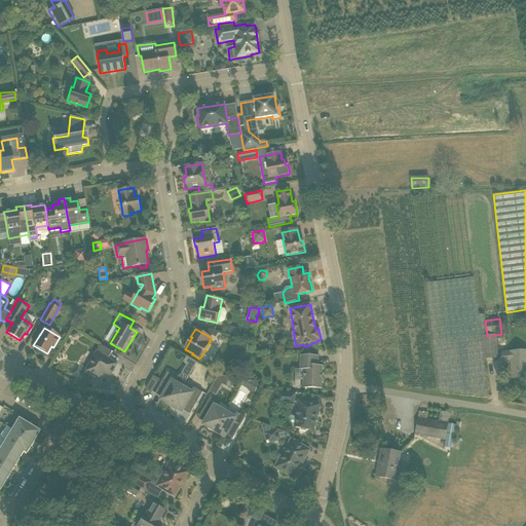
[(85,371),(85,372),(100,380),(105,373),(110,376),(117,364),(109,359),(112,351),(101,345),(97,352),(99,353),(87,372),(85,371)]
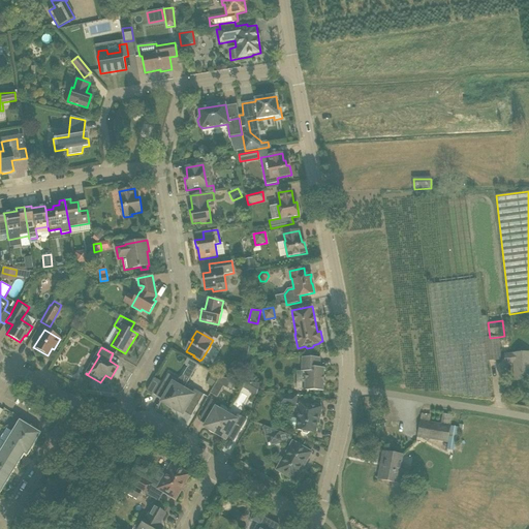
[(514,363),(516,380),(528,378),(528,351),(514,353),(514,354),(505,355),(505,363),(514,363)]
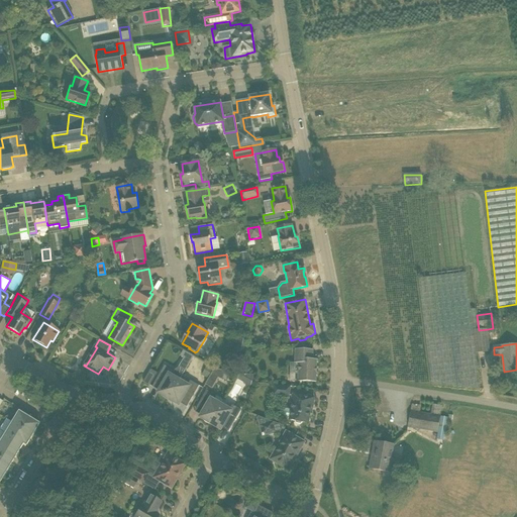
[(313,359),(313,350),(296,349),(295,363),(299,364),(299,382),(316,382),(316,373),(317,373),(317,368),(316,368),(317,359),(313,359)]
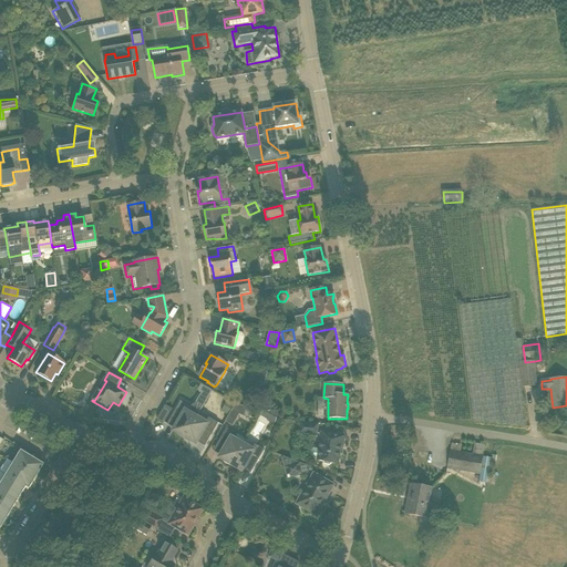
[(213,391),(203,385),(199,392),(208,398),(213,391)]
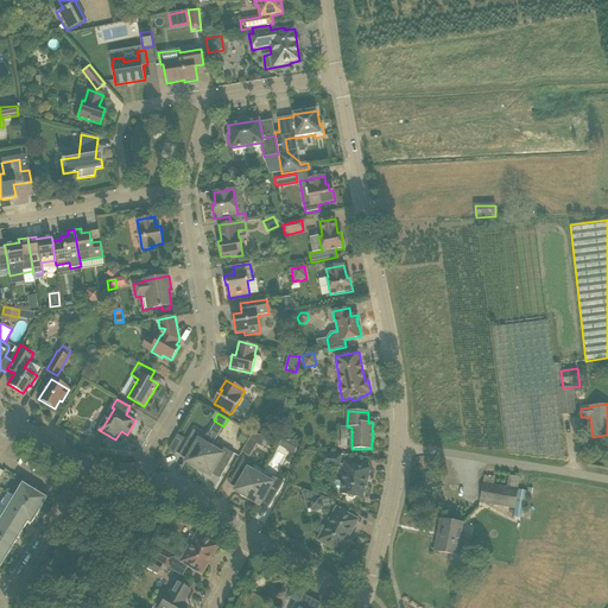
[(211,448),(219,436),(210,432),(204,436),(194,430),(181,453),(189,457),(187,462),(191,466),(191,467),(197,470),(211,448)]
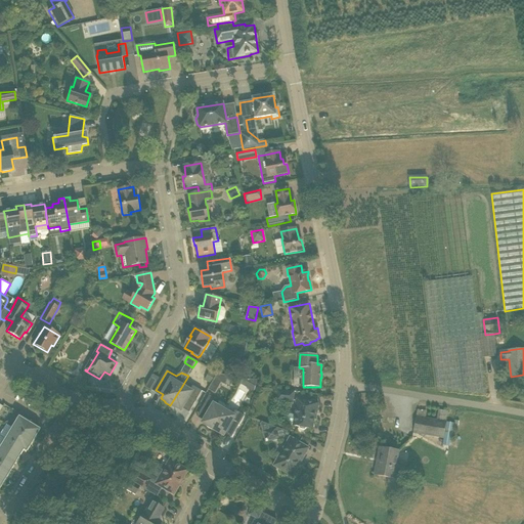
[(215,394),(222,383),(226,376),(218,374),(209,390),(215,394)]
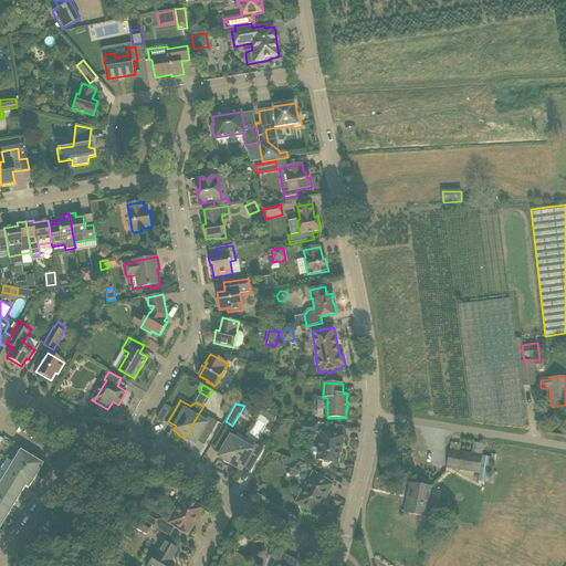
[(173,408),(165,405),(161,410),(169,415),(173,408)]
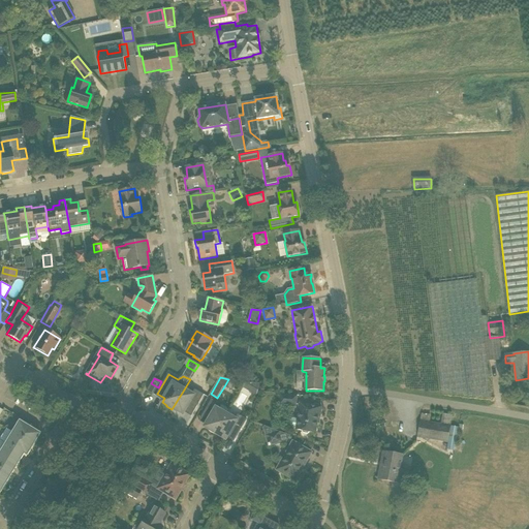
[(186,410),(192,414),(204,395),(194,390),(190,393),(184,390),(172,409),(178,412),(178,411),(183,414),(186,410)]
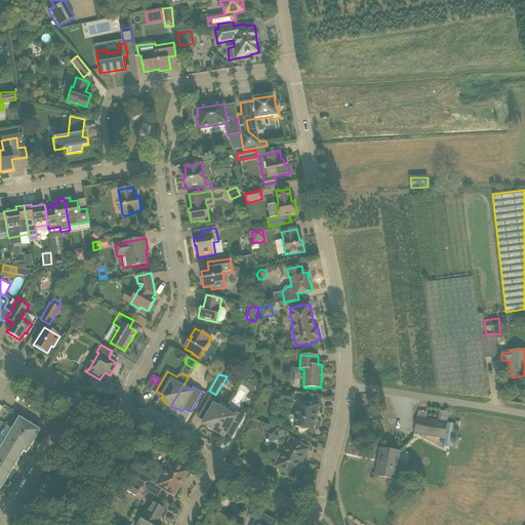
[(278,402),(293,403),(294,394),(279,392),(278,402)]
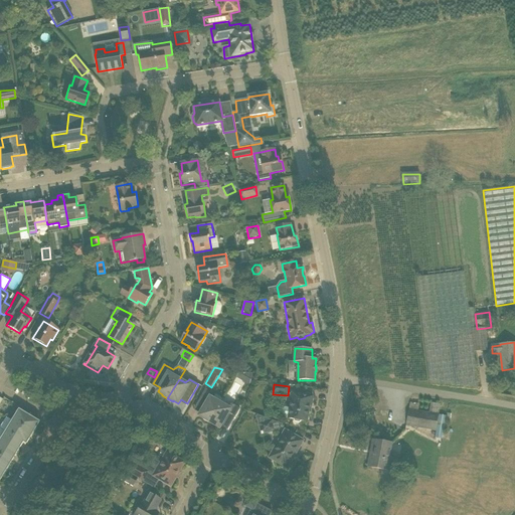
[(203,419),(209,422),(220,403),(223,398),(206,388),(195,407),(202,411),(199,415),(204,418),(203,419)]
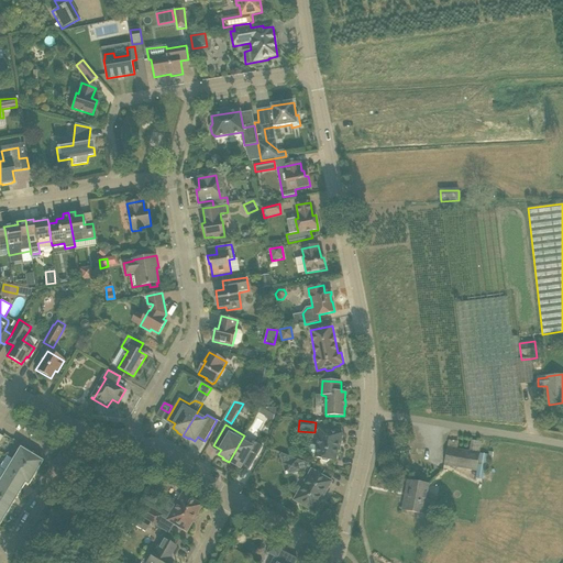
[(322,461),(328,462),(330,460),(335,461),(338,450),(339,450),(342,433),(319,429),(318,435),(320,435),(318,445),(312,444),(308,448),(307,452),(310,455),(316,456),(316,457),(322,459),(322,461)]
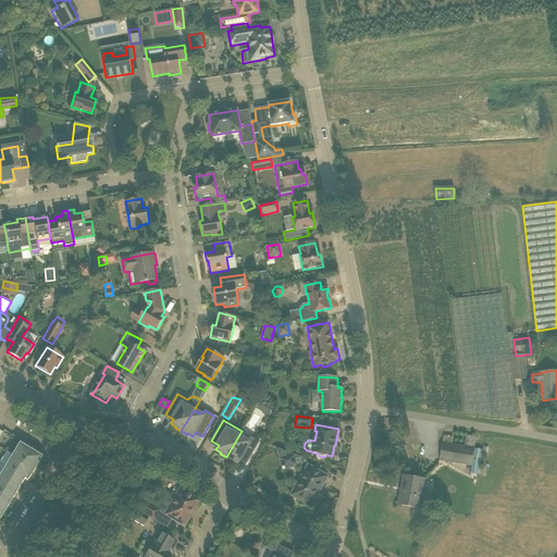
[(248,462),(259,443),(260,442),(250,436),(245,440),(238,436),(226,457),(232,461),(233,460),(238,462),(240,458),(248,462)]
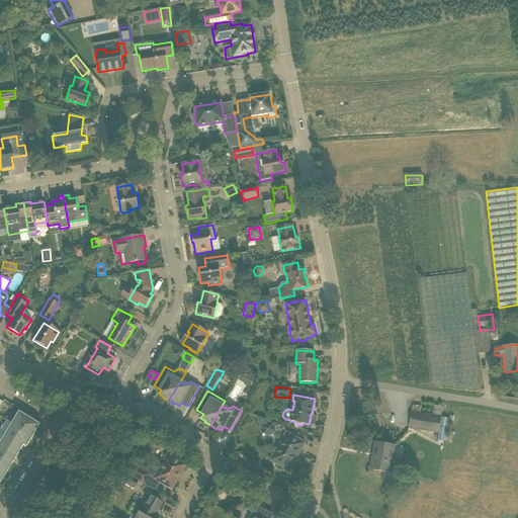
[(4,434),(22,445),(25,447),(39,425),(18,412),(4,434)]
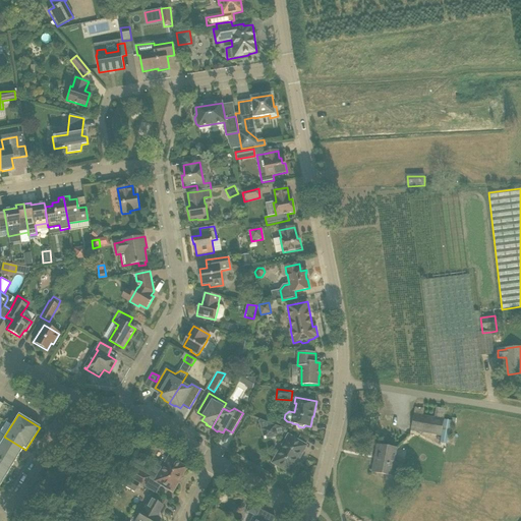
[(411,430),(441,436),(444,419),(414,414),(411,430)]
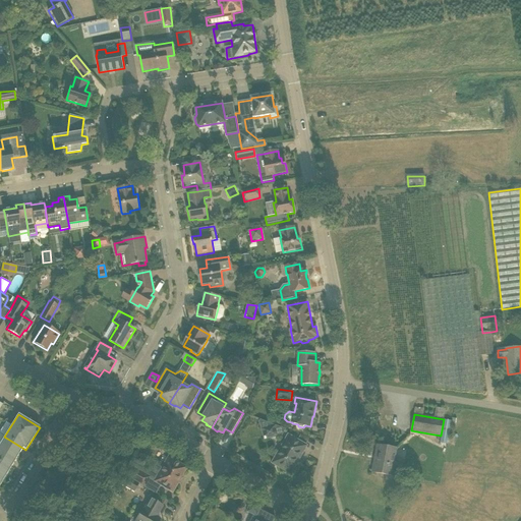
[(440,443),(448,445),(452,421),(444,419),(441,436),(440,443)]
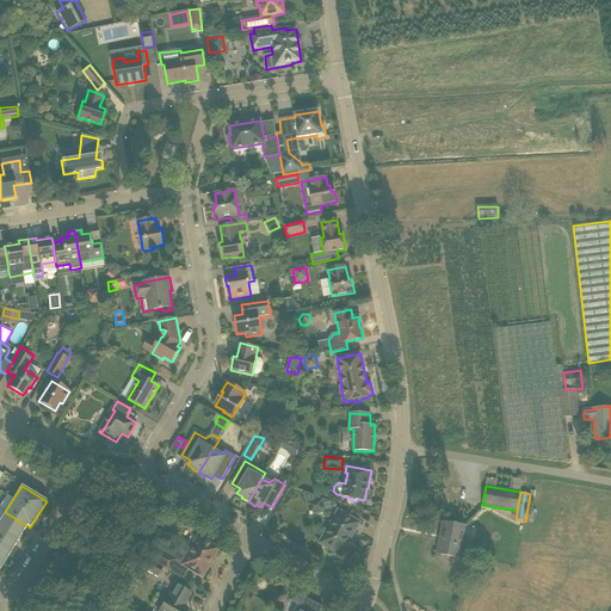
[(334,503),(319,497),(316,501),(323,505),(326,511),(331,510),(334,503)]
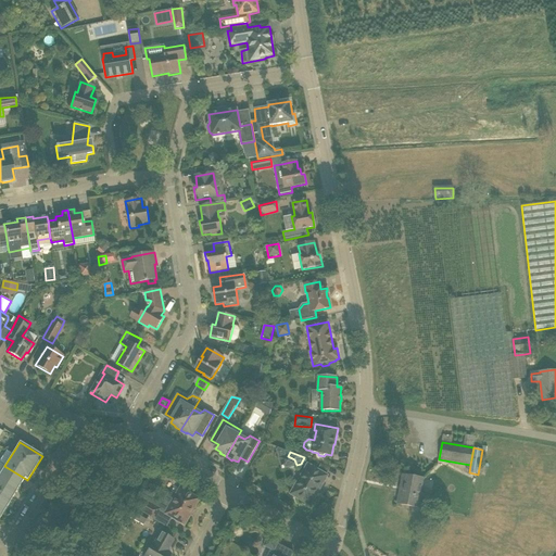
[(307,464),(291,494),(290,494),(311,506),(324,483),(321,482),(326,475),(307,464)]
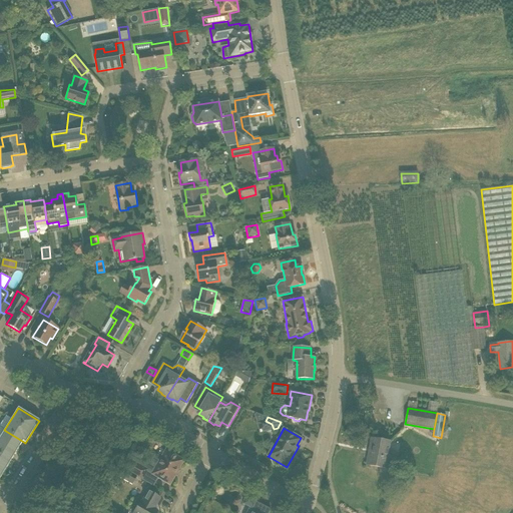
[(0,441),(16,451),(22,441),(4,430),(0,436),(0,441)]
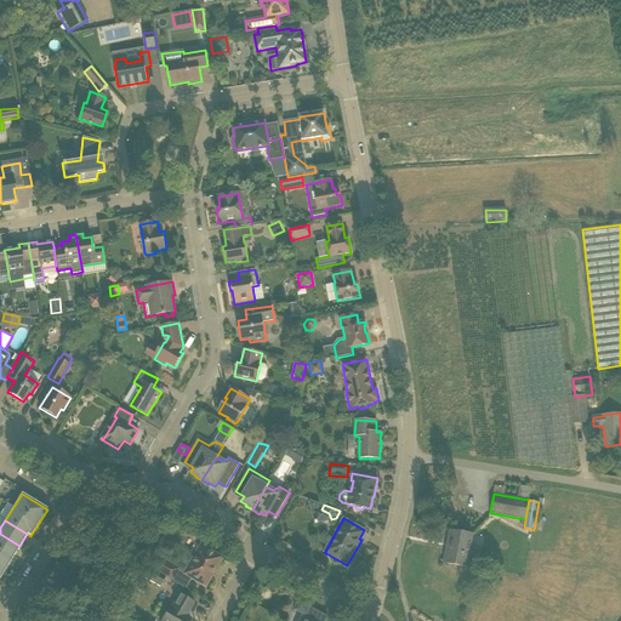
[(473,535),(450,531),(448,543),(450,543),(446,563),(444,563),(474,569),(478,553),(469,552),(473,535)]
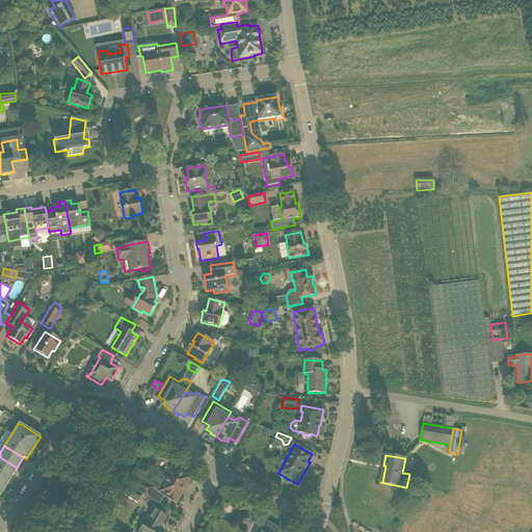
[(0,472),(10,479),(17,468),(0,457),(0,472)]
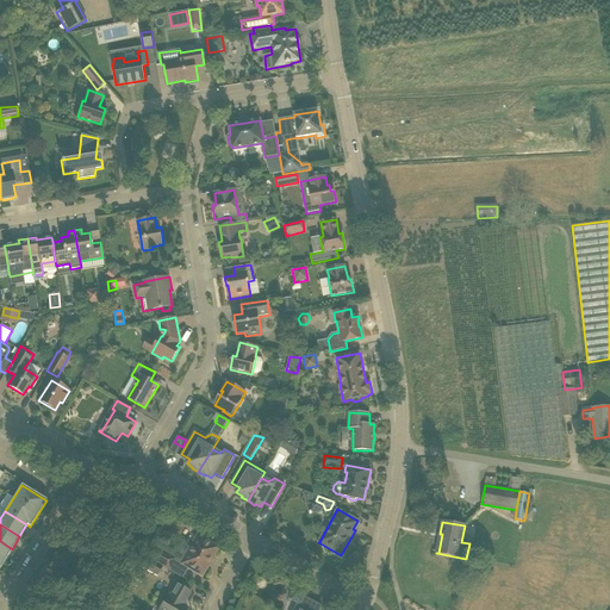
[(143,555),(145,556),(162,566),(169,571),(175,559),(168,554),(170,549),(172,548),(172,547),(172,546),(172,545),(155,535),(143,555)]
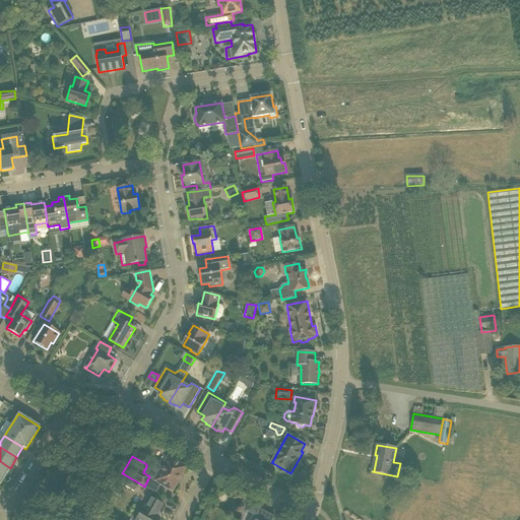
[(168,456),(164,463),(161,462),(160,462),(159,462),(158,462),(157,462),(156,462),(155,463),(154,464),(153,465),(153,466),(153,467),(153,468),(153,469),(153,470),(154,470),(154,471),(155,472),(157,473),(153,480),(173,492),(187,466),(168,456)]
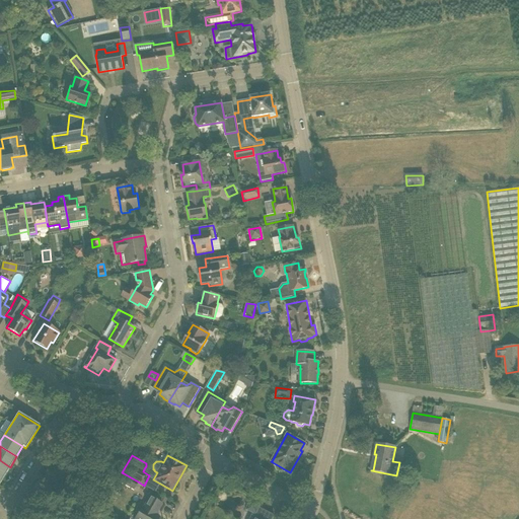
[(0,474),(4,477),(10,467),(0,460),(0,474)]
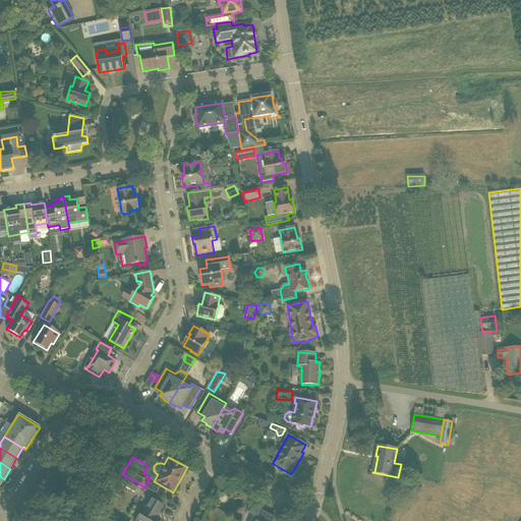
[(134,493),(138,483),(124,475),(120,484),(134,493)]
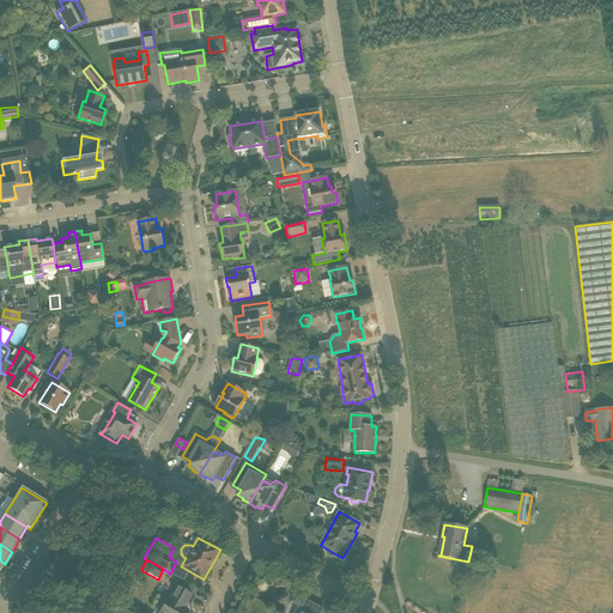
[(187,612),(188,611),(184,608),(192,595),(178,588),(171,601),(168,599),(159,612),(161,612),(187,612)]
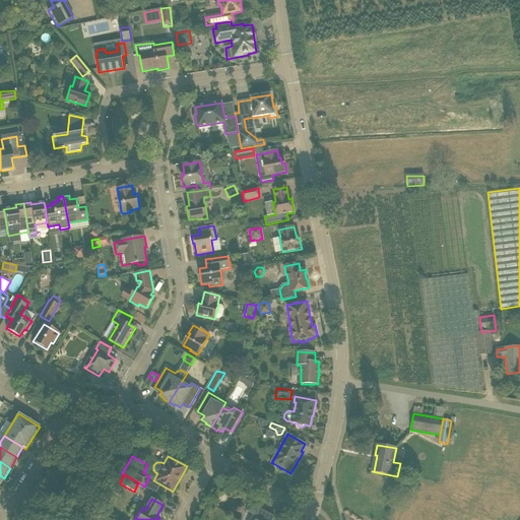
[(260,509),(261,506),(252,502),(247,511),(254,514),(250,519),(272,519),(274,516),(260,509)]
